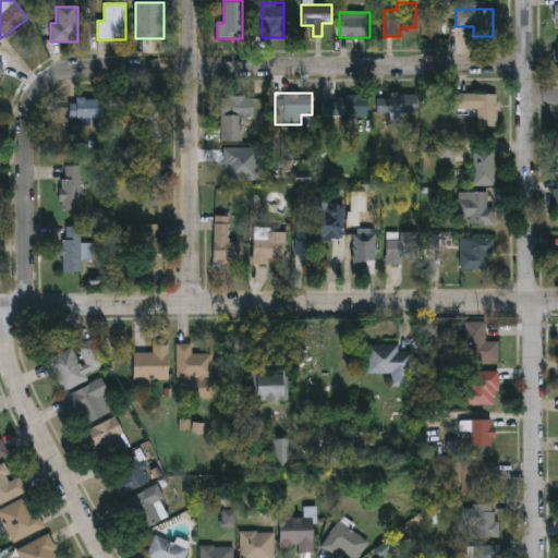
[(416,94),(416,112),(377,112),(377,94),(416,94)]
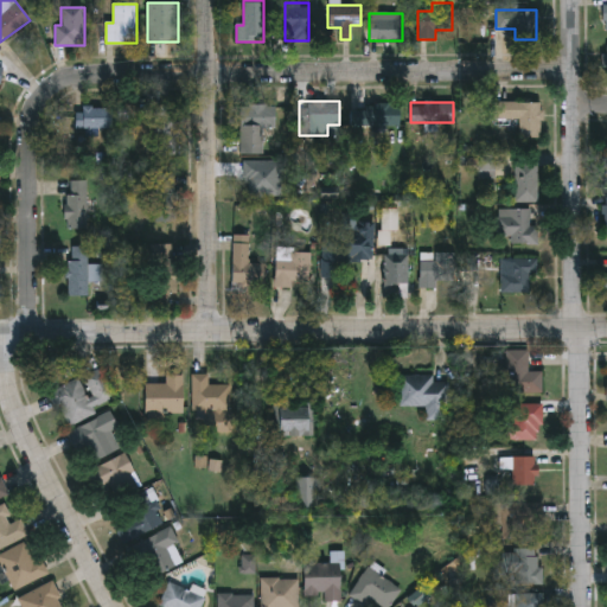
[(518,119),(493,119),(493,102),(540,102),(540,140),(518,140),(518,119)]
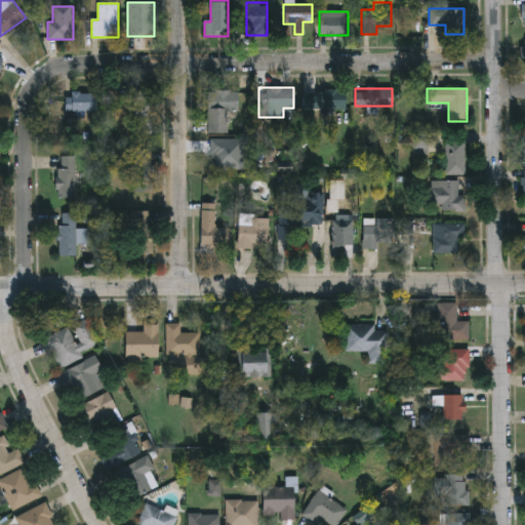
[(238,90),(238,111),(227,111),(227,132),(207,132),(207,90),(238,90)]
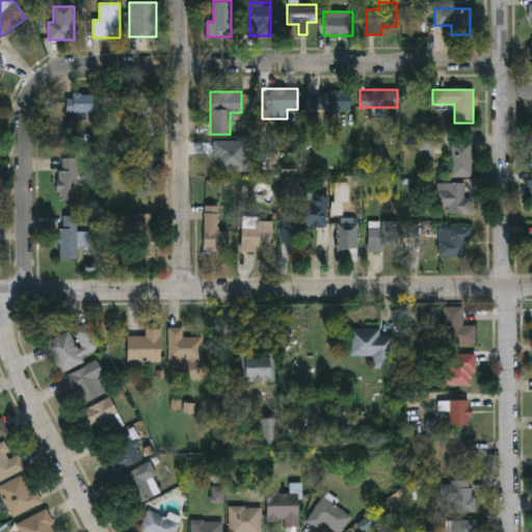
[(349,91),(349,110),(338,110),(338,115),(324,115),(324,111),(307,111),(307,91),(349,91)]
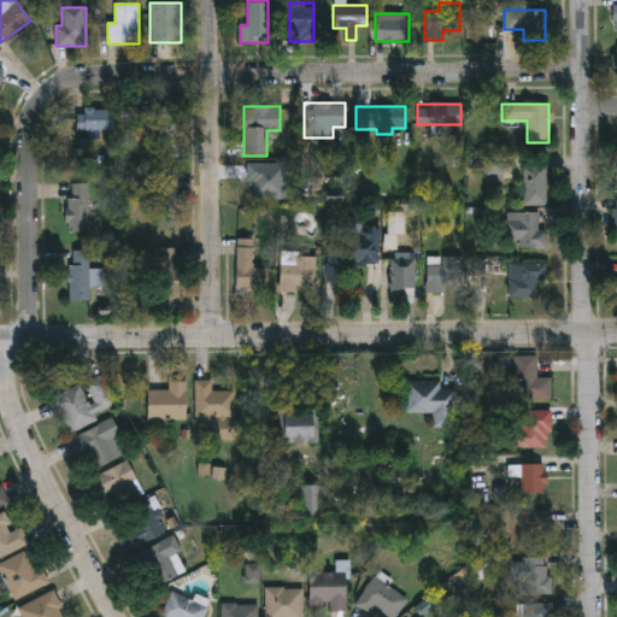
[(157,159),(157,107),(177,107),(177,159),(157,159)]
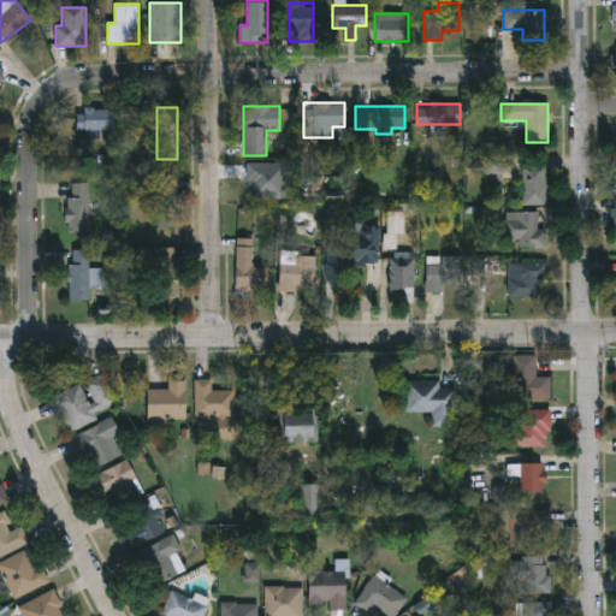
[(113,110),(113,130),(77,130),(77,110),(113,110)]
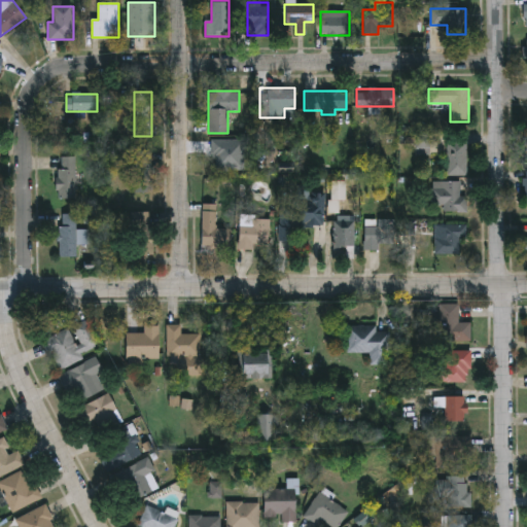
[(467,175),(446,175),(446,141),(467,141),(467,175)]
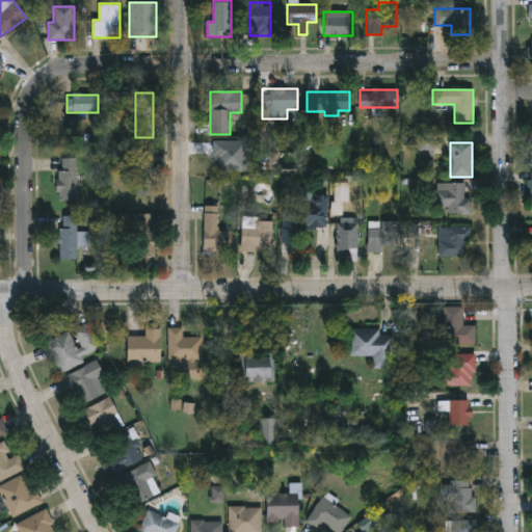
[(153,153),(153,194),(135,194),(135,153),(153,153)]
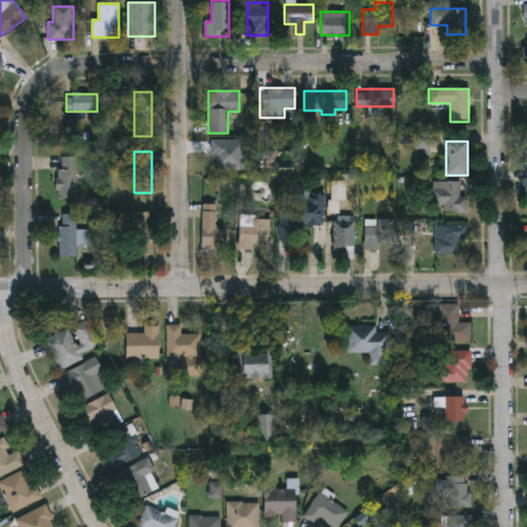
[(75,157),(75,199),(57,199),(57,157),(75,157)]
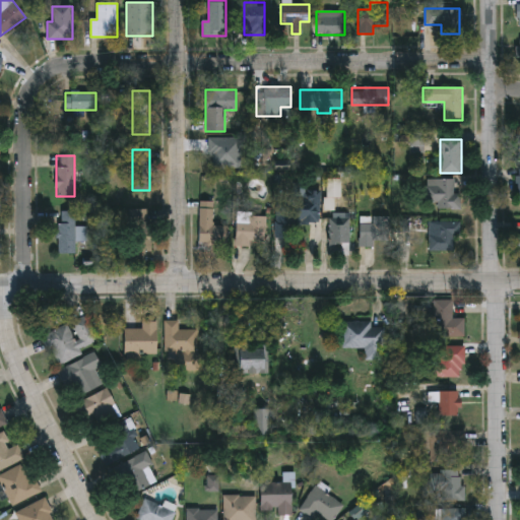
[(460,193),(460,208),(436,208),(436,205),(427,205),(427,179),(454,179),(454,193),(460,193)]
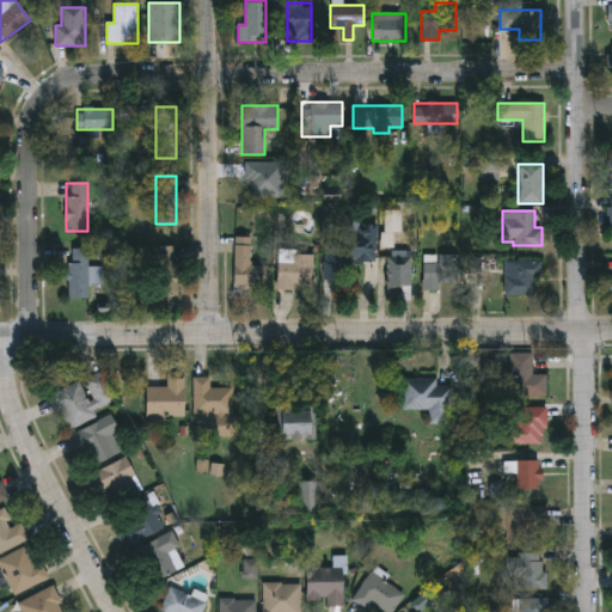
[(375,224),(374,264),(338,263),(337,280),(323,279),(324,234),(359,234),(359,224),(375,224)]
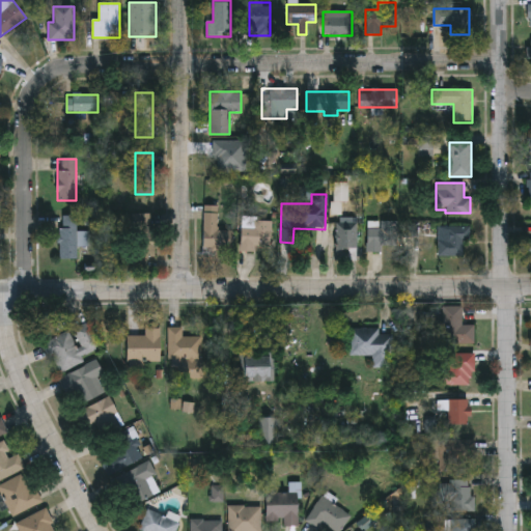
[(230,230),(230,250),(202,249),(202,205),(218,205),(217,230),(230,230)]
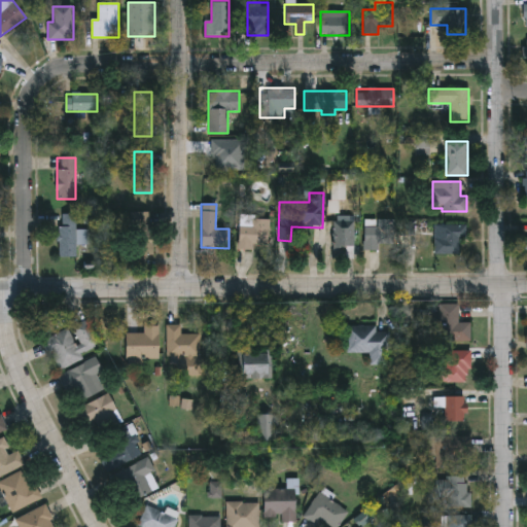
[(150,255),(135,255),(135,212),(150,212),(150,255)]
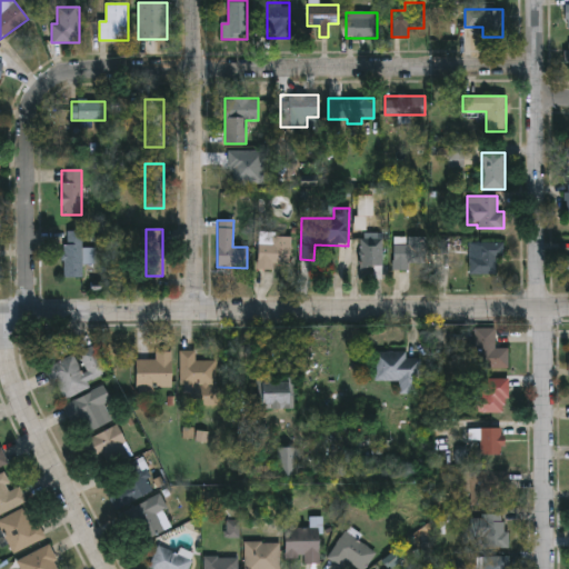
[(96,265),(83,265),(83,278),(63,278),(63,231),(82,231),(82,249),(96,249),(96,265)]
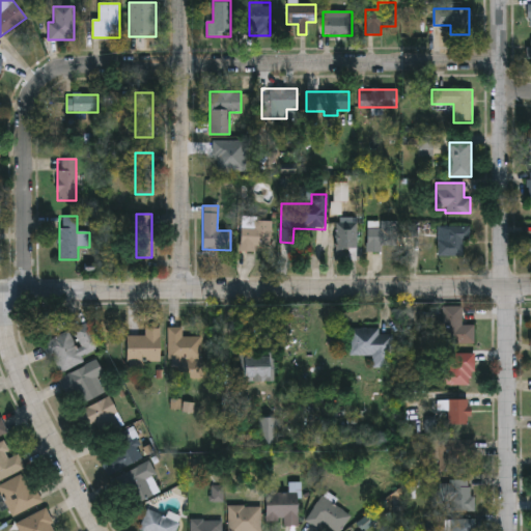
[(239,250),(239,217),(269,217),(269,250),(239,250)]
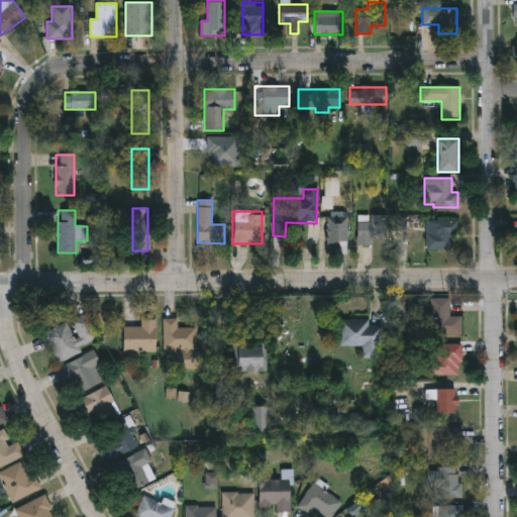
[(347,241),(326,241),(326,212),(347,212),(347,241)]
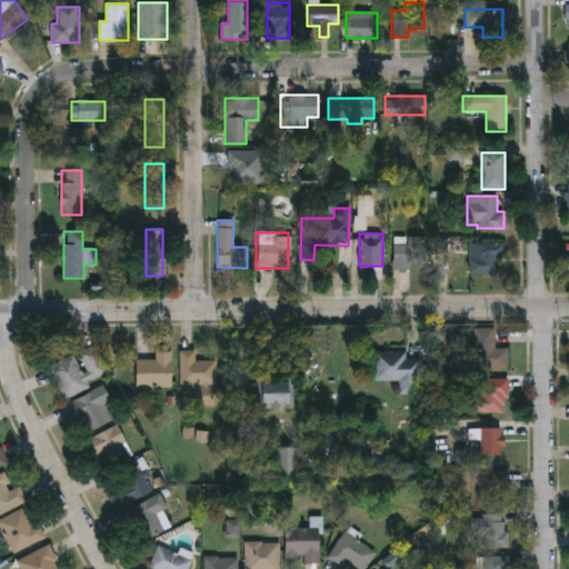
[(392,269),(393,242),(403,242),(403,238),(426,239),(425,270),(392,269)]
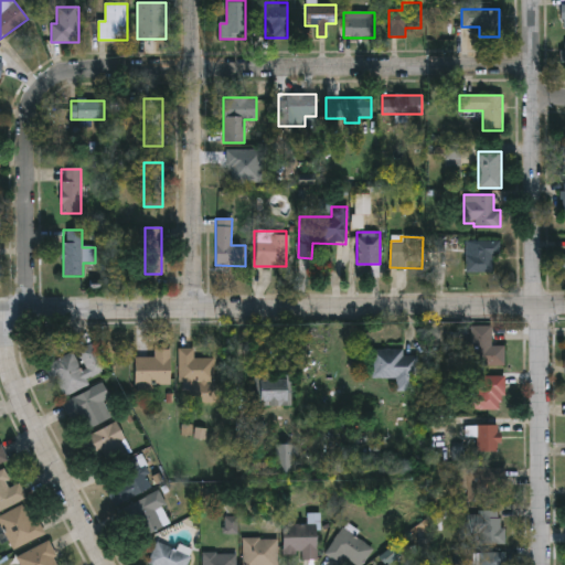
[(467,241),(499,241),(499,273),(467,273),(467,241)]
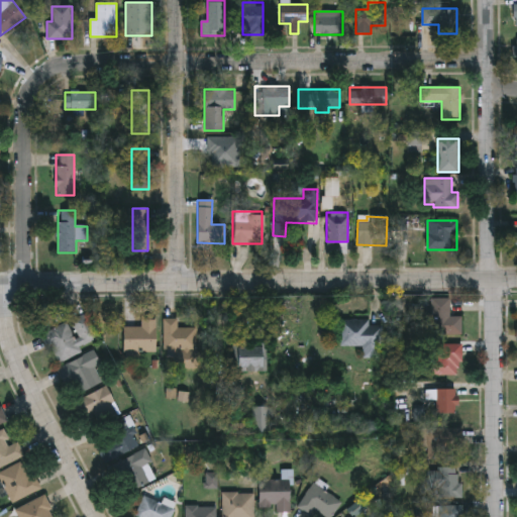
[(447,299),(447,332),(430,332),(430,299),(447,299)]
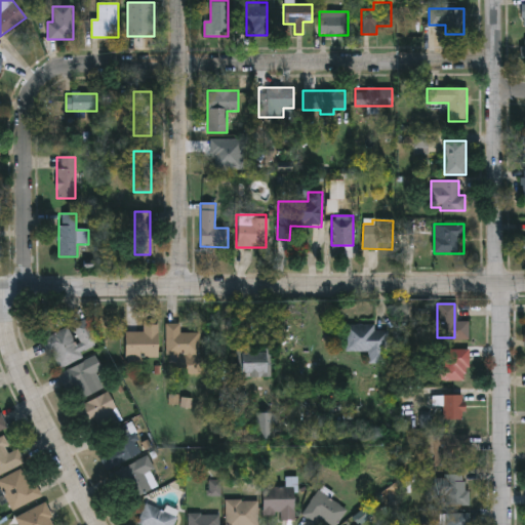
[(69,325),(88,317),(103,348),(55,368),(43,338),(70,326),(69,325)]
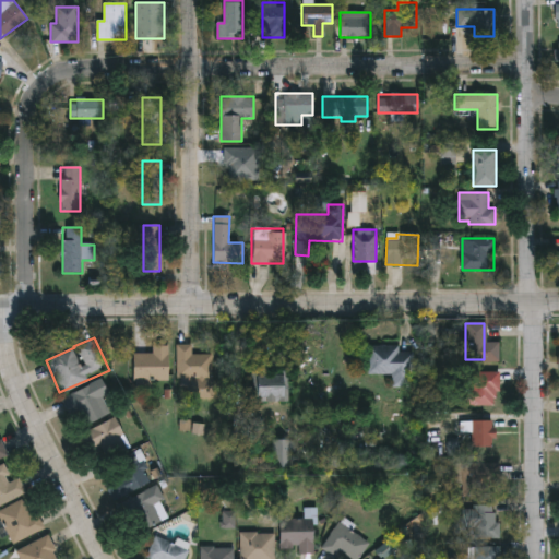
[(190,355),(212,355),(212,378),(175,378),(175,345),(190,345),(190,355)]
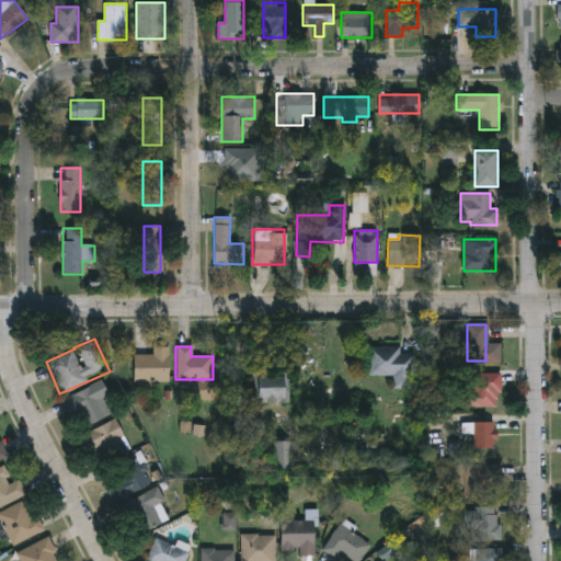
[(168,382),(132,382),(132,356),(152,356),(152,347),(168,347),(168,382)]
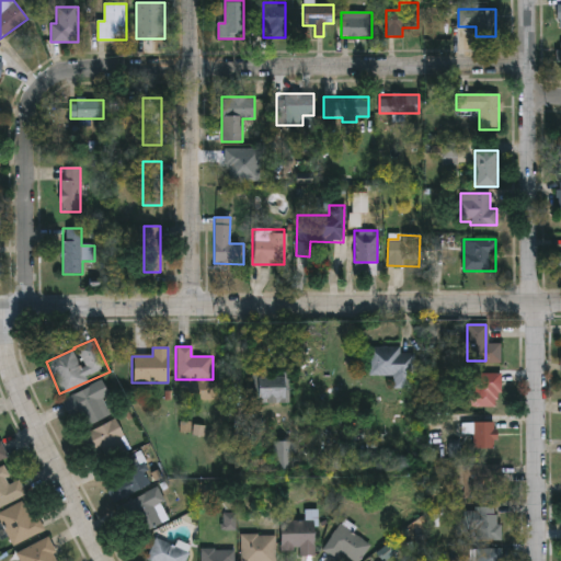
[(367,376),(367,347),(412,347),(412,389),(391,389),(391,376),(367,376)]
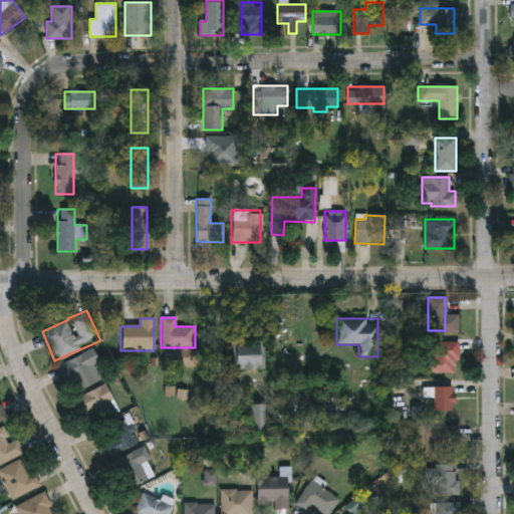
[(431,341),(457,341),(457,372),(431,372),(431,341)]
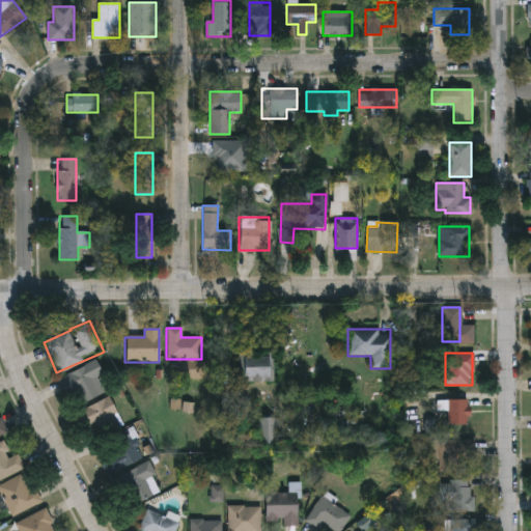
[(271,382),(238,382),(238,355),(271,355),(271,382)]
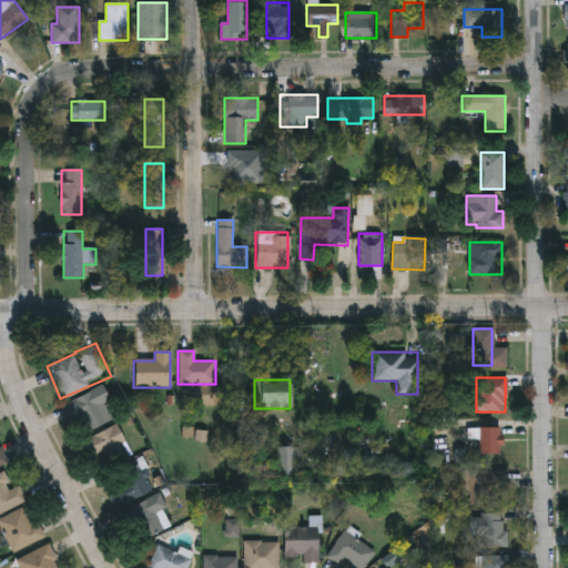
[(110,401),(103,404),(111,422),(88,432),(82,417),(71,423),(63,405),(103,387),(110,401)]
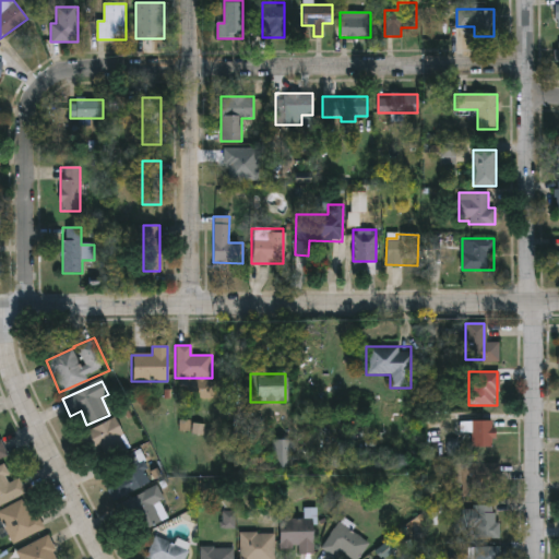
[(90,452),(81,432),(116,419),(128,447),(109,454),(106,445),(90,452)]
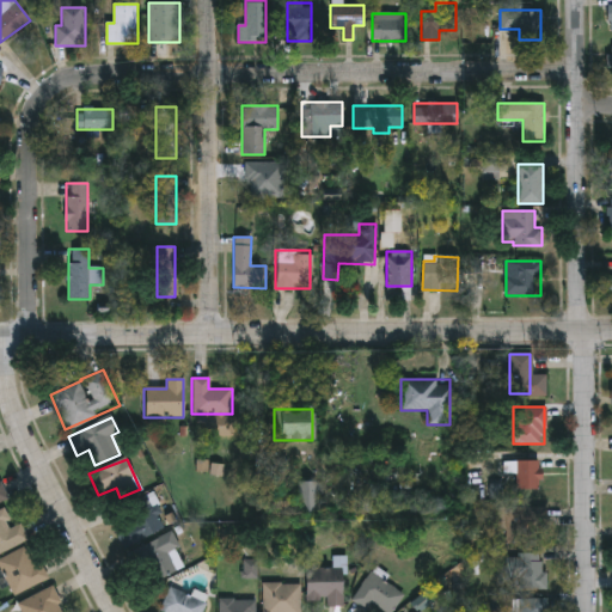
[(514,460),(538,460),(538,490),(514,490),(514,460)]
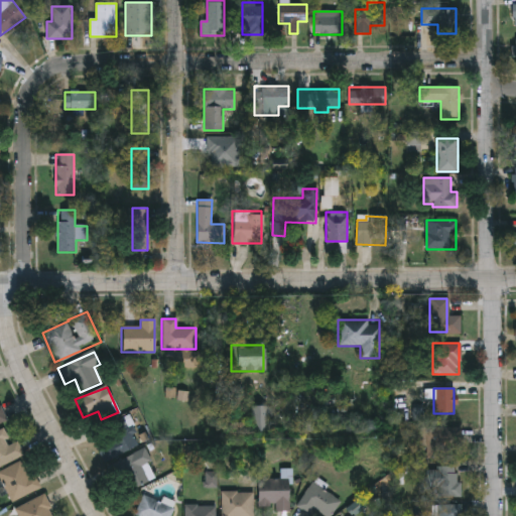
[(0,426),(8,423),(2,407),(0,407),(0,426)]
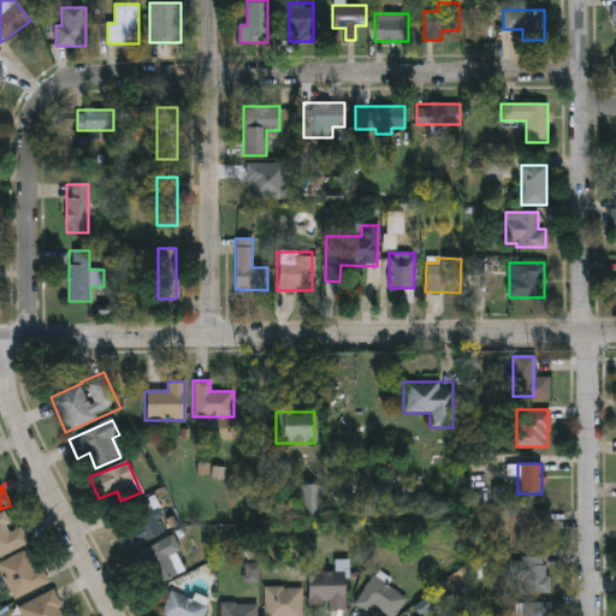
[(298,514),(298,486),(315,486),(315,514),(298,514)]
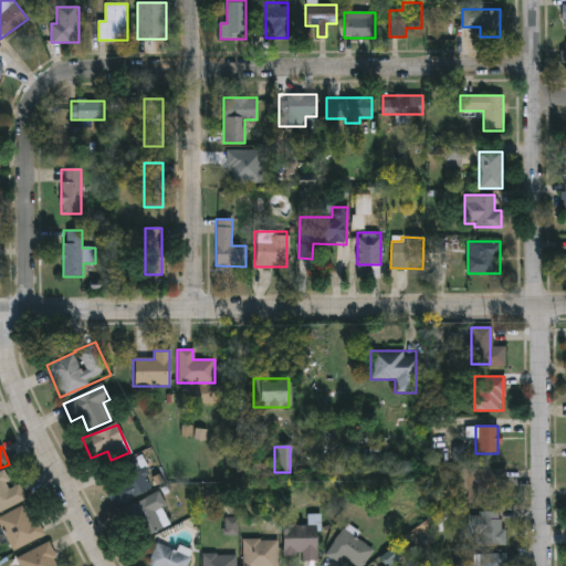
[(116,469),(138,458),(154,488),(116,506),(107,488),(122,481),(116,469)]
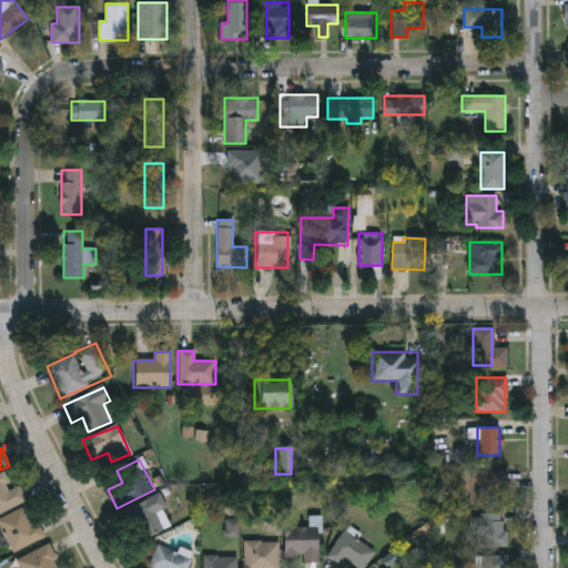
[(0,473),(2,472),(11,489),(19,485),(27,501),(0,514),(0,473)]
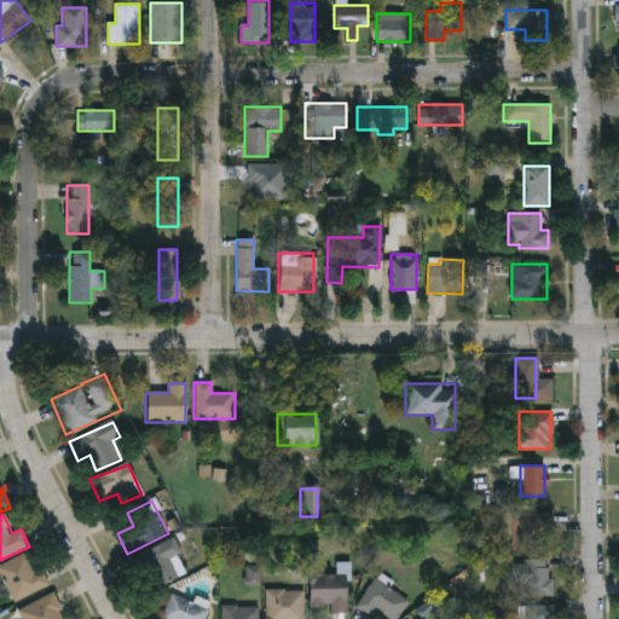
[(553,514),(553,534),(534,534),(534,545),(510,545),(510,514),(553,514)]
